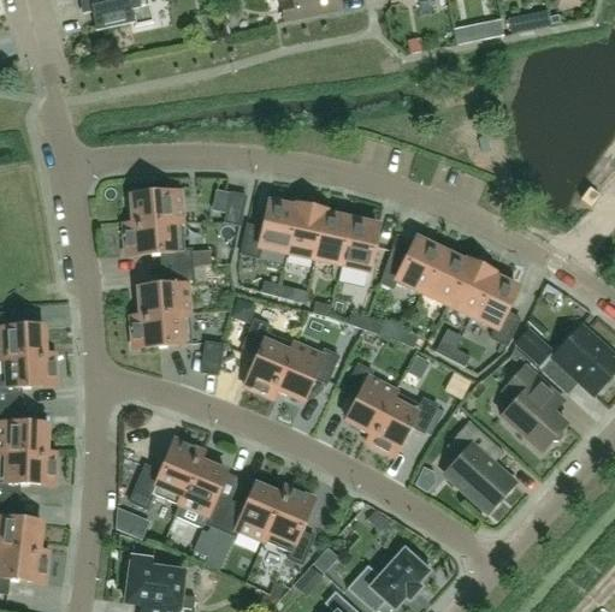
[(153,21),(149,3),(145,4),(143,0),(81,0),(83,11),(93,9),(96,28),(134,19),(135,24),(153,21)]
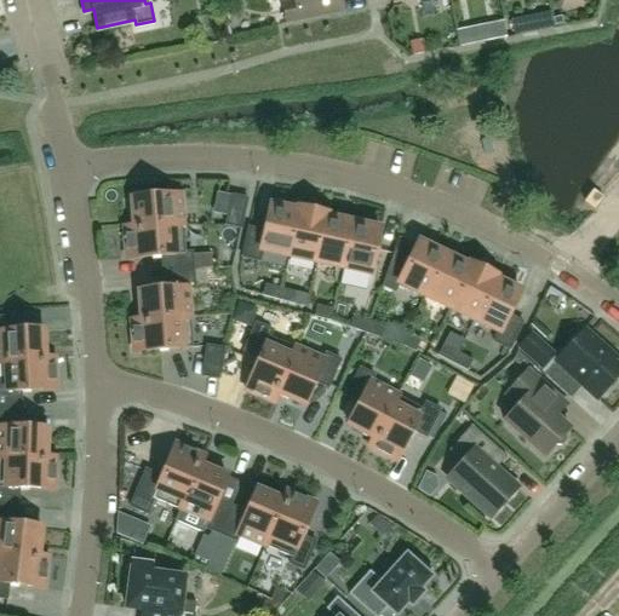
[(284,0),(287,19),(344,9),(343,0),(284,0)]
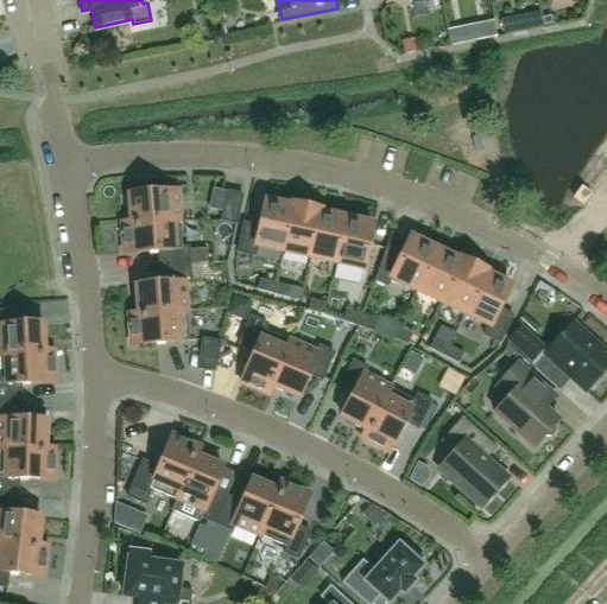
[(132,220),(181,217),(178,188),(130,191),(132,220)]
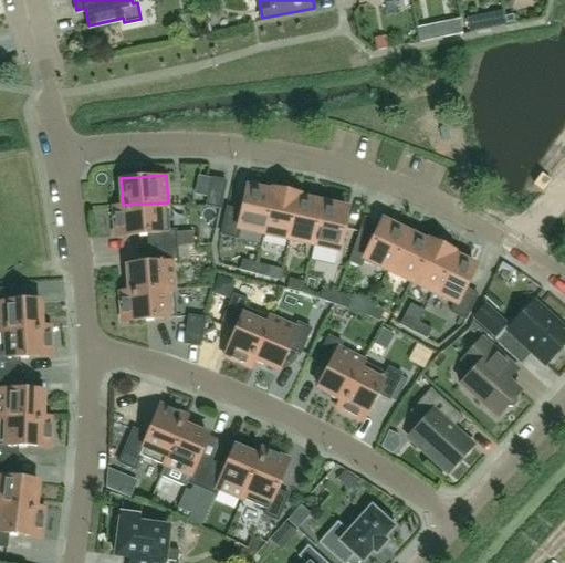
[(221,206),(227,178),(213,176),(207,202),(221,206)]
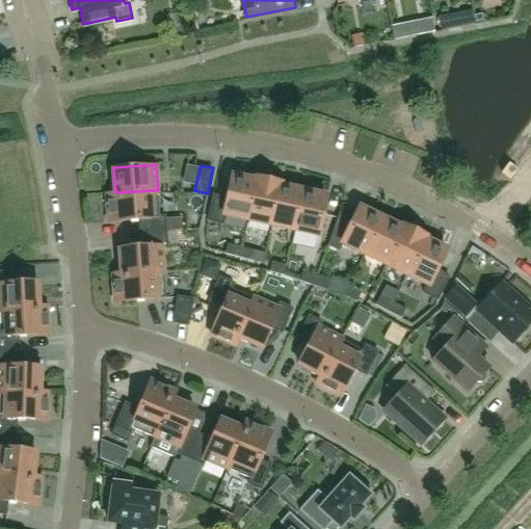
[(247,217),(256,178),(233,173),(228,195),(214,192),(209,218),(223,221),(224,212),(247,217)]
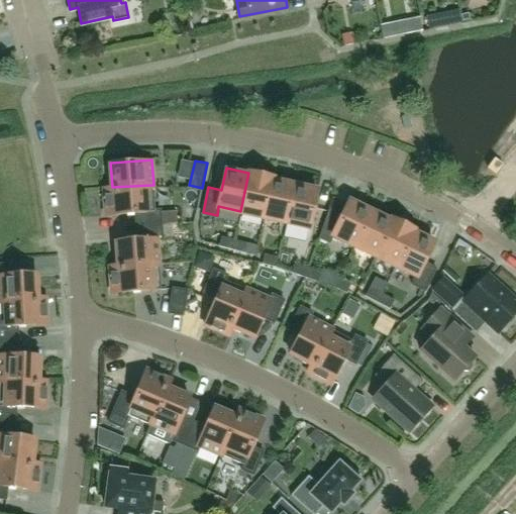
[(249,171),(248,173),(240,211),(265,216),(273,179),(274,177),(249,171)]
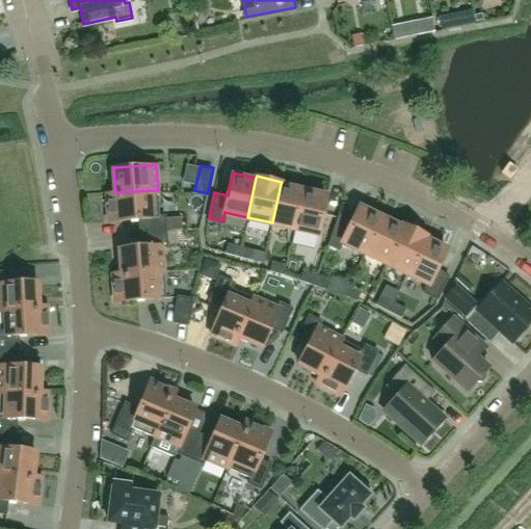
[(281,184),(272,222),(295,228),(303,188),(281,184)]
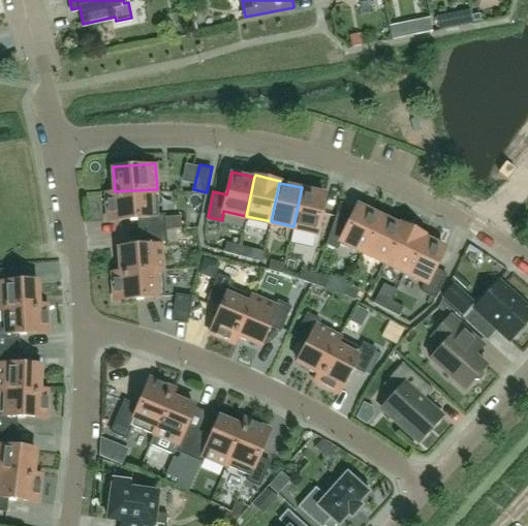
[(302,187),(293,226),(316,231),(325,192),(302,187)]
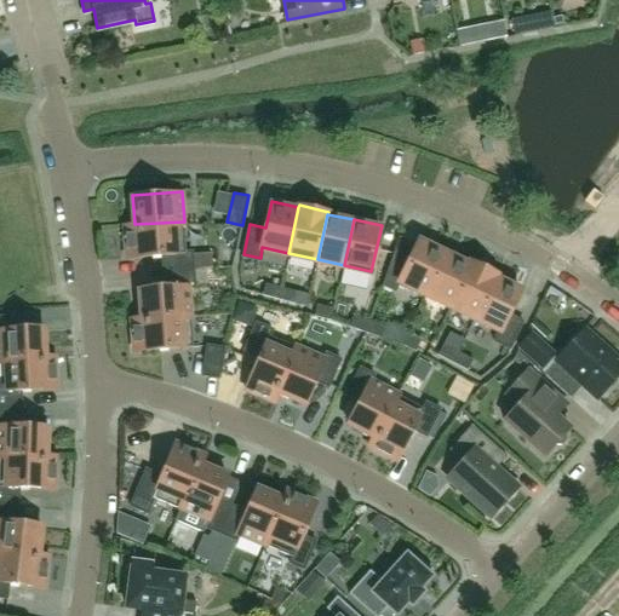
[(164,268),(194,265),(193,249),(185,249),(184,222),(135,224),(125,225),(127,255),(162,253),(164,268)]
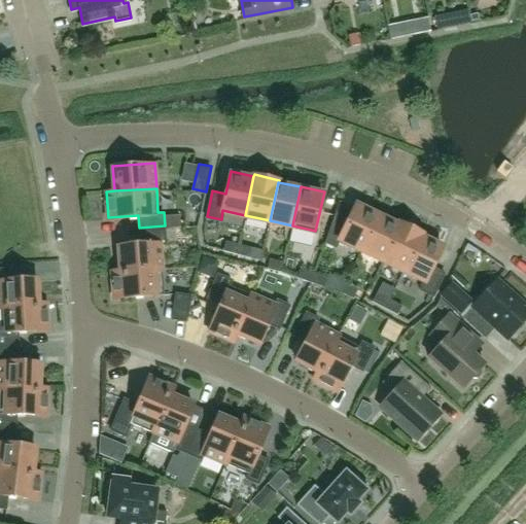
[(360,249),(378,213),(356,203),(339,239),(360,249)]
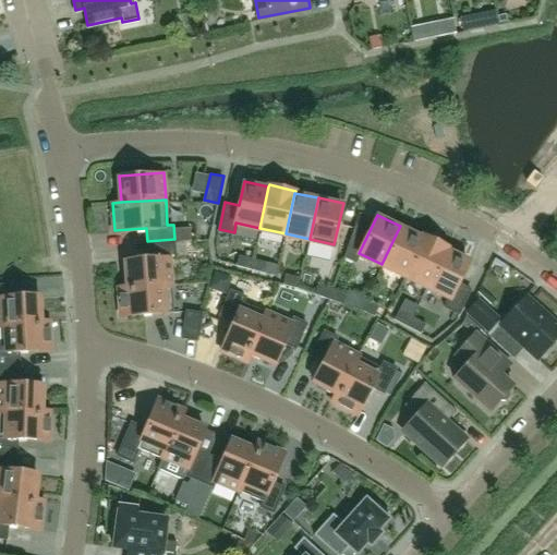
[(400,226),(382,264),(403,274),(422,237),(400,226)]
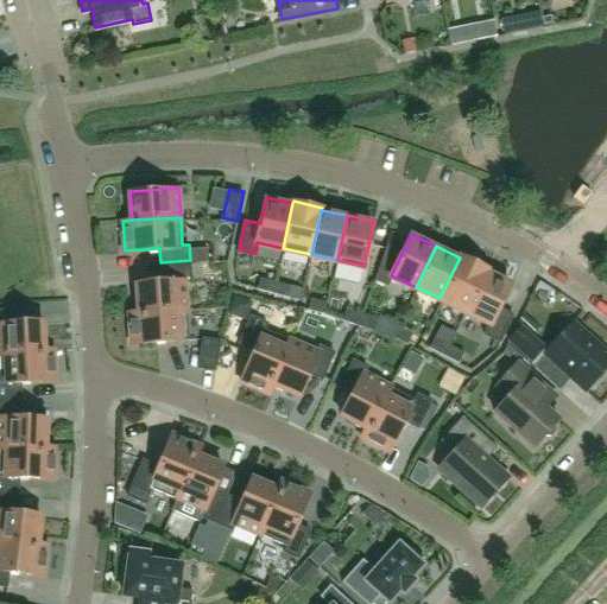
[(460,258),(440,298),(466,311),(486,271),(487,268),(461,255),(460,258)]
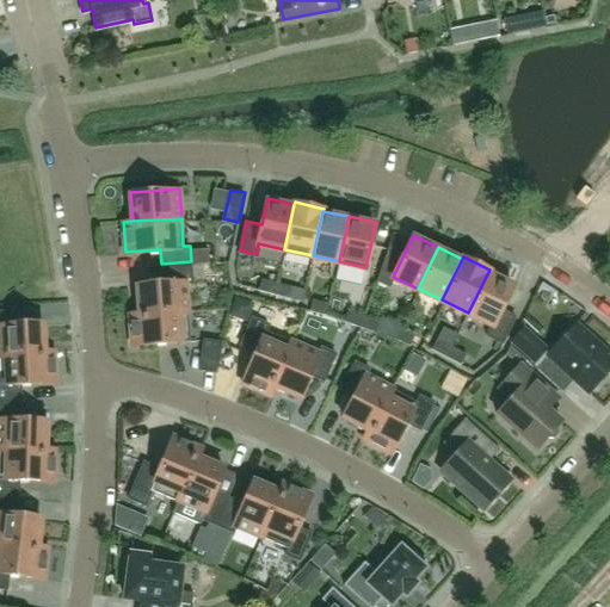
[(140,313),(188,310),(186,282),(192,282),(191,261),(161,264),(162,282),(137,284),(140,313)]
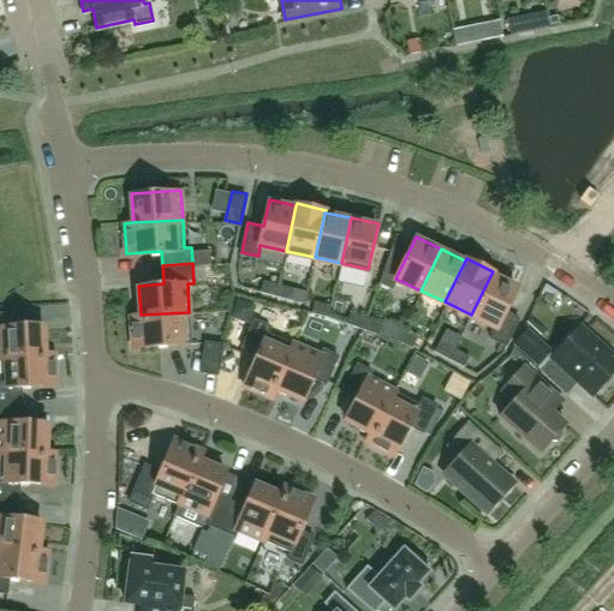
[(492,274),(471,315),(495,327),(490,336),(506,343),(519,317),(505,310),(517,285),(492,274)]
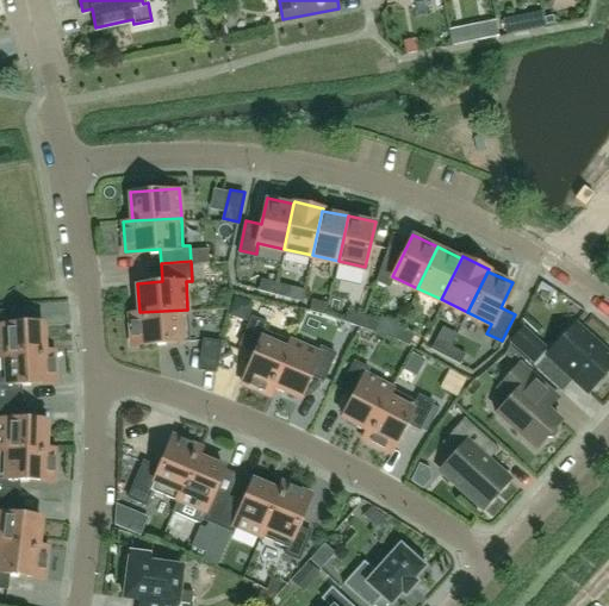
[(274,292),(277,280),(261,276),(259,287),(274,292)]
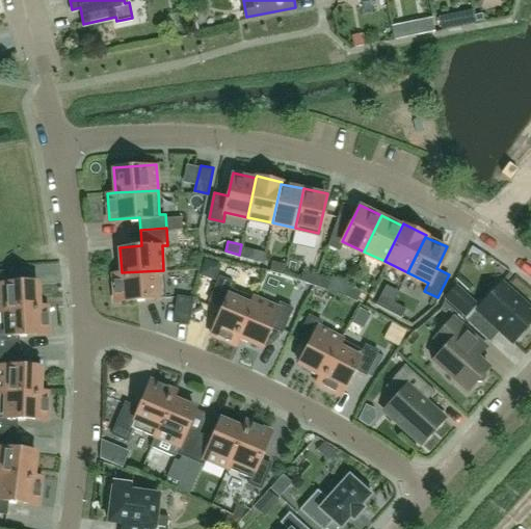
[(241,244),(239,255),(254,258),(256,247),(241,244)]
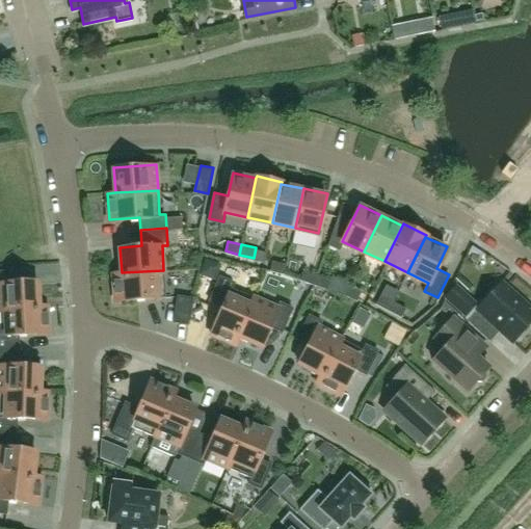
[(270,269),(284,272),(287,263),(273,259),(270,269)]
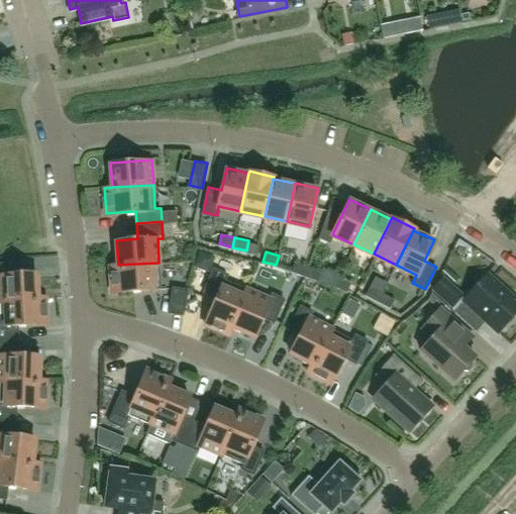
[(0,299),(5,299),(37,297),(36,273),(15,274),(15,262),(0,262),(0,299)]
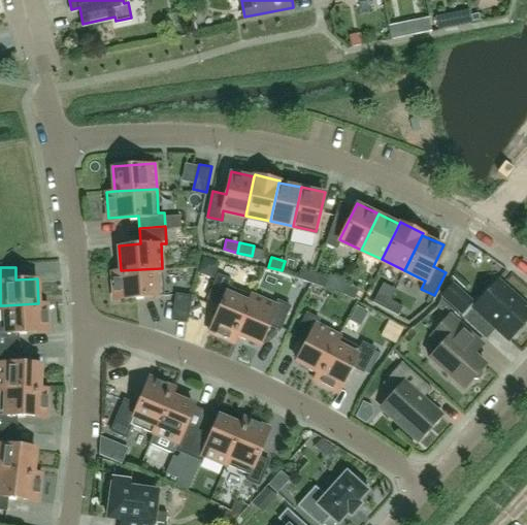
[(311,281),(315,271),(301,267),(298,276),(311,281)]
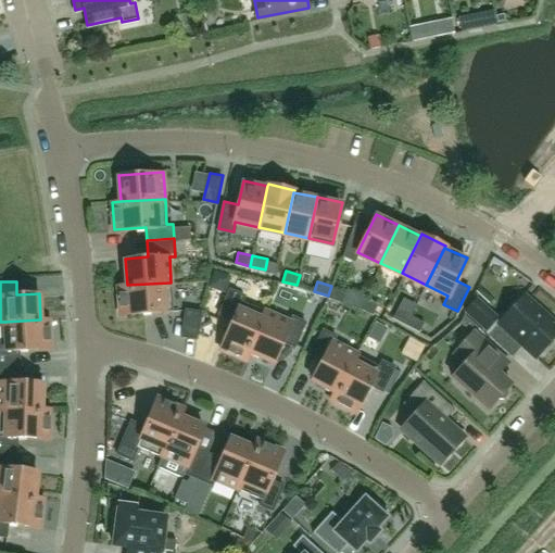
[(171,283),(127,285),(118,286),(121,313),(173,310),(171,283)]
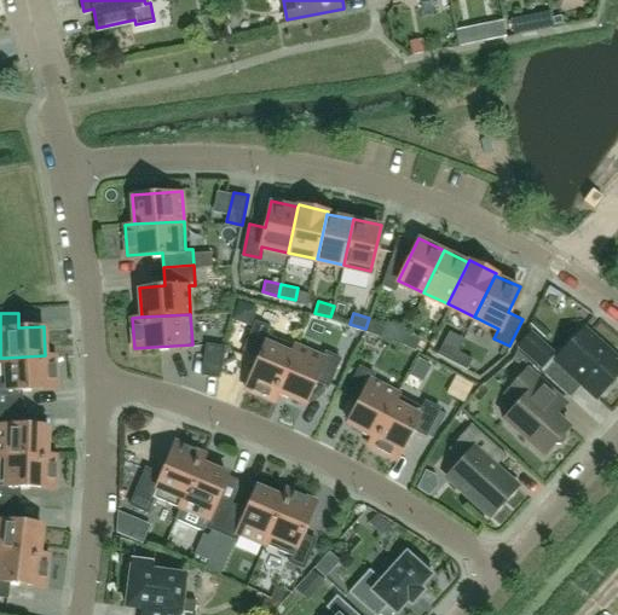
[(369,318),(365,329),(381,335),(385,324),(369,318)]
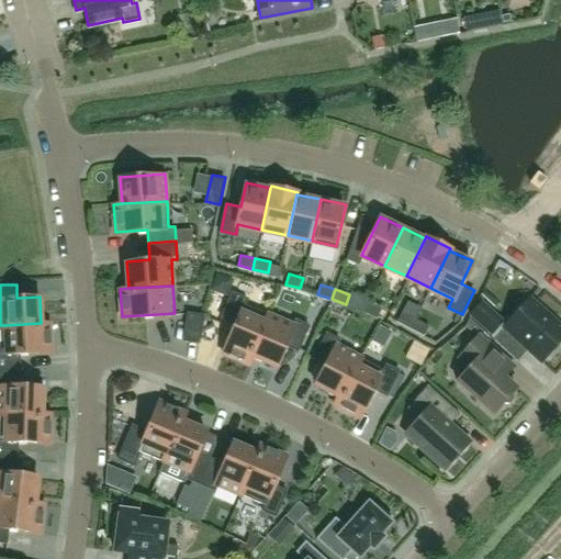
[(253,355),(270,313),(245,303),(248,297),(234,291),(223,316),(236,322),(223,351),(249,362),(253,355)]
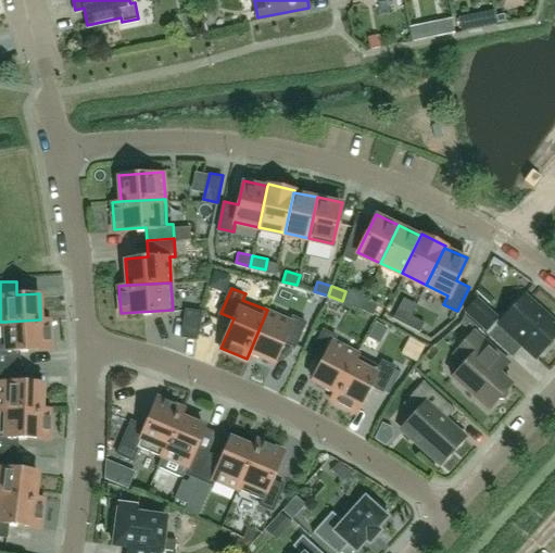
[(499,322),(537,356),(554,335),(554,321),(525,293),(499,322)]
